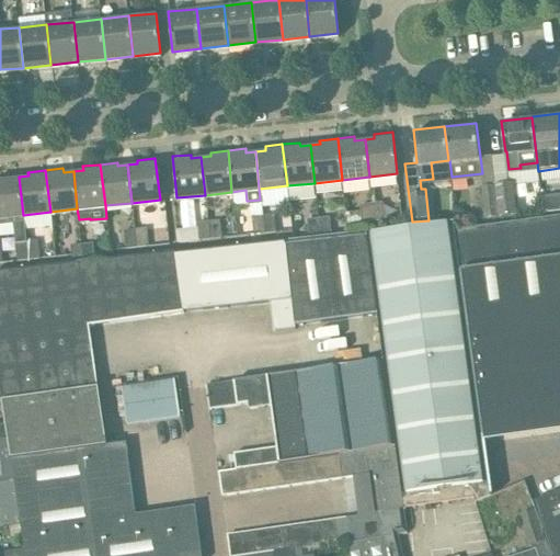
[(27,256),(25,238),(23,215),(19,177),(9,178),(9,174),(0,174),(0,222),(12,220),(15,257),(16,257),(16,256),(20,256),(20,257),(27,256)]
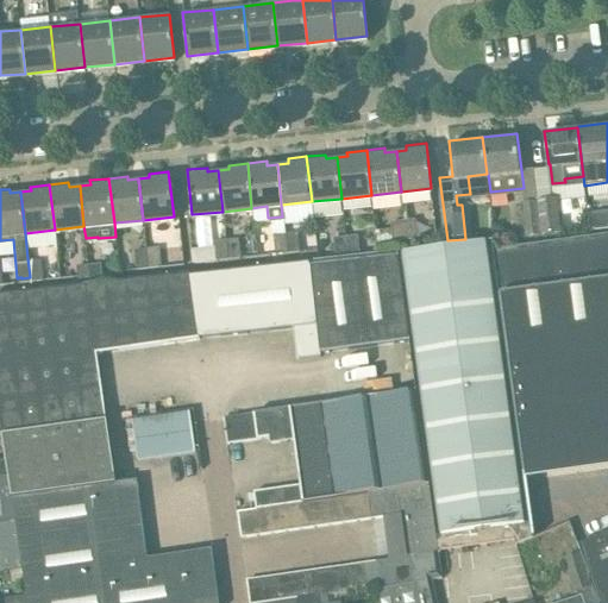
[(558,194),(538,196),(543,231),(562,228),(558,194)]
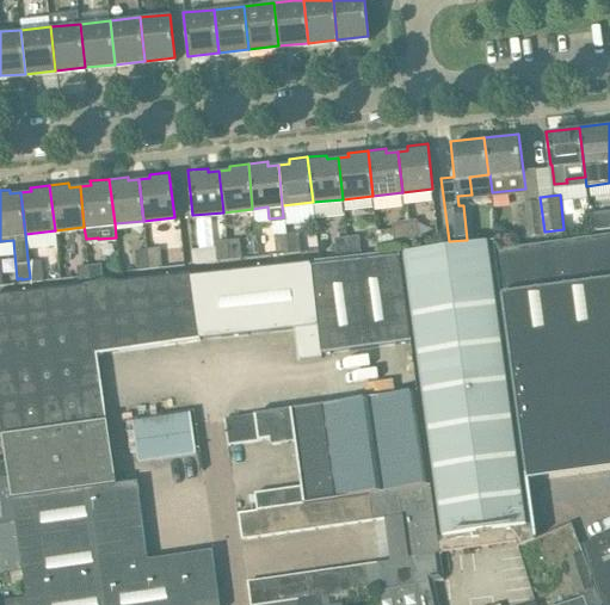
[(529,233),(544,232),(540,197),(525,198),(529,233)]
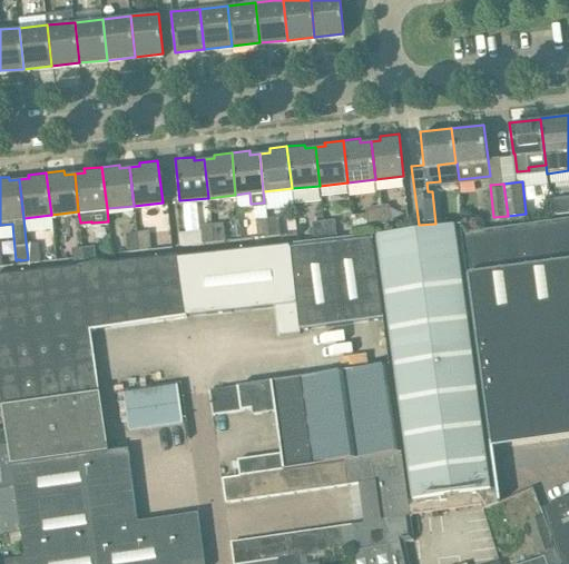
[(568,193),(565,193),(549,195),(551,210),(551,211),(568,209),(568,193)]
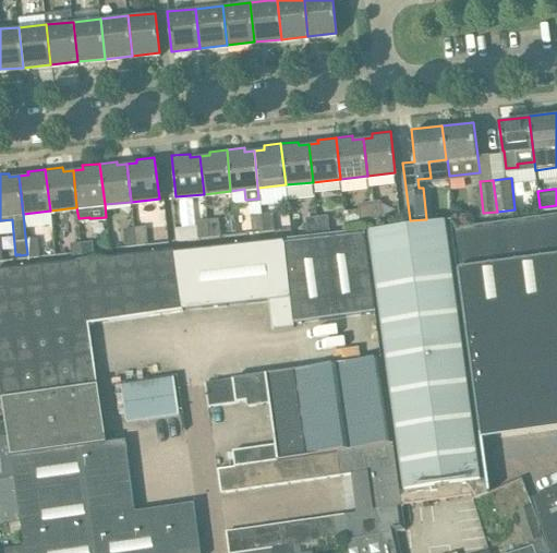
[(382,197),(370,199),(372,216),(383,215),(382,197)]
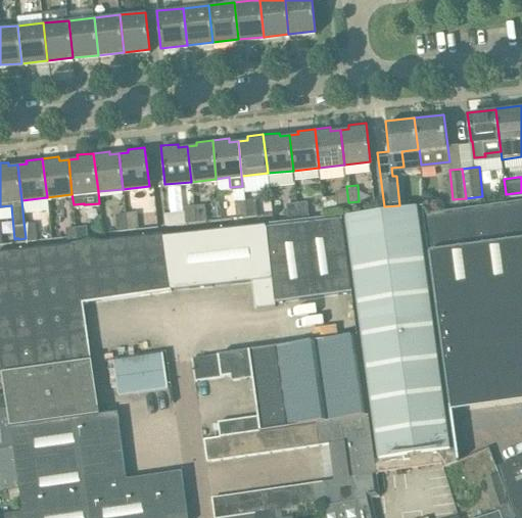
[(338,203),(348,202),(346,186),(336,187),(338,203)]
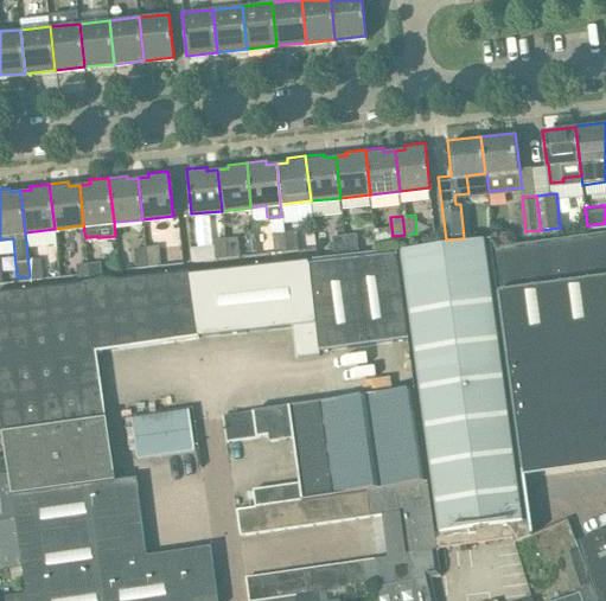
[(282,229),(284,248),(298,245),(295,227),(282,229)]
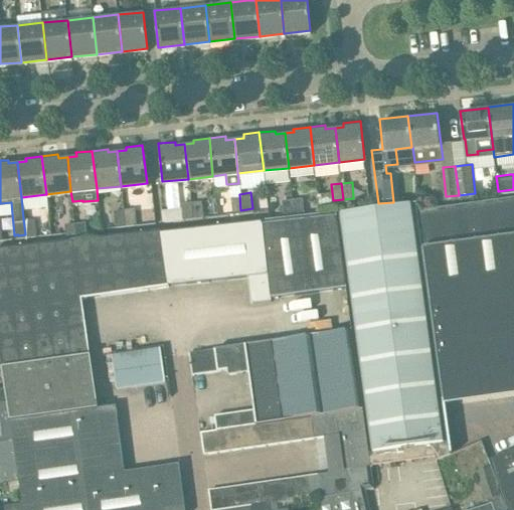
[(240,210),(239,194),(230,195),(231,211),(240,210)]
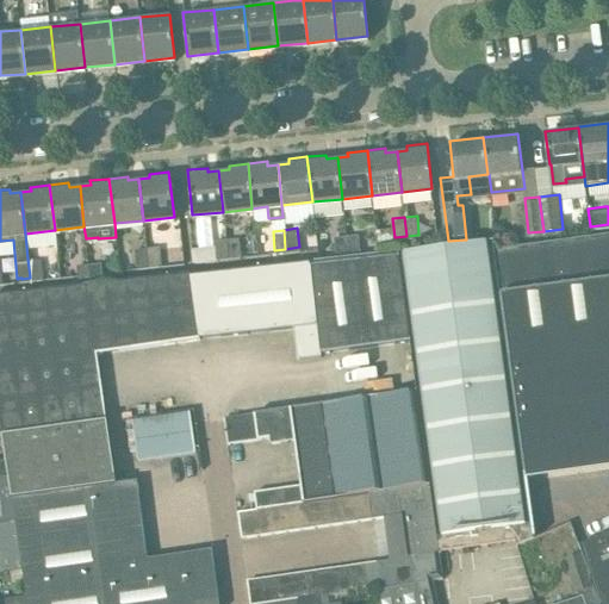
[(608,230),(496,246),(526,471),(608,459),(608,230)]
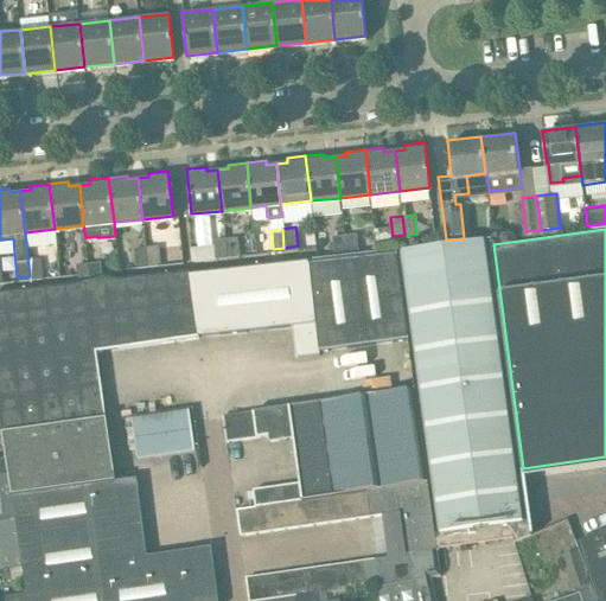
[(344,231),(346,251),(357,250),(356,230),(344,231)]
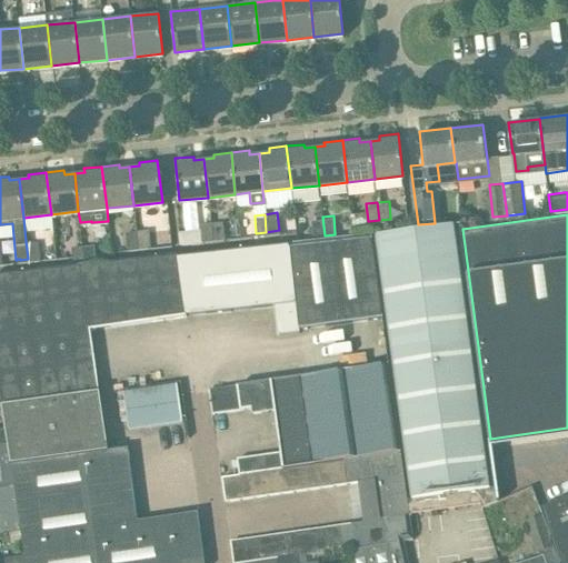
[(325,235),(322,217),(310,218),(312,238),(325,235)]
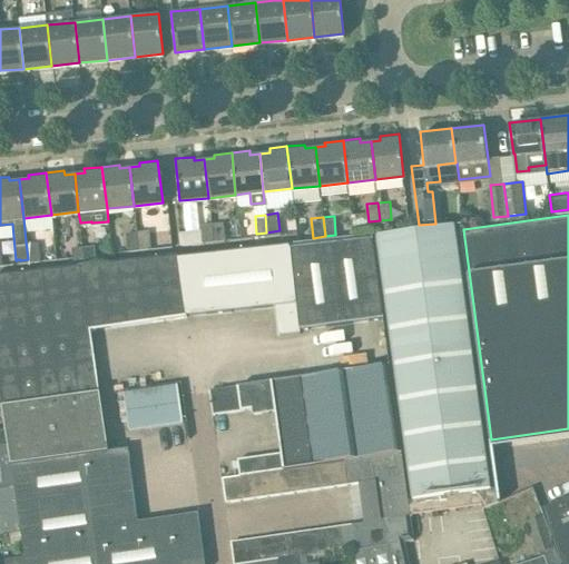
[(222,219),(209,220),(212,238),(224,237),(222,219)]
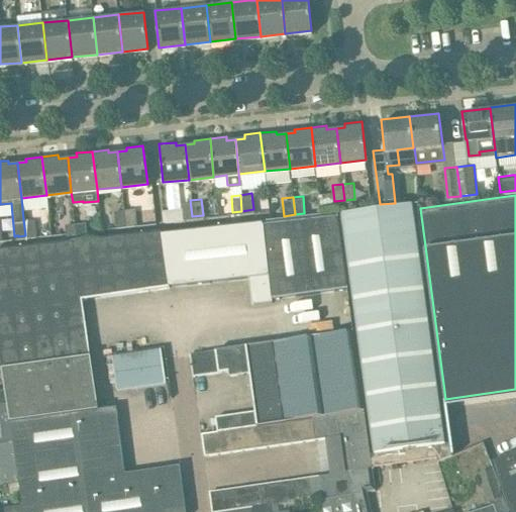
[(192,216),(190,200),(181,201),(183,217),(192,216)]
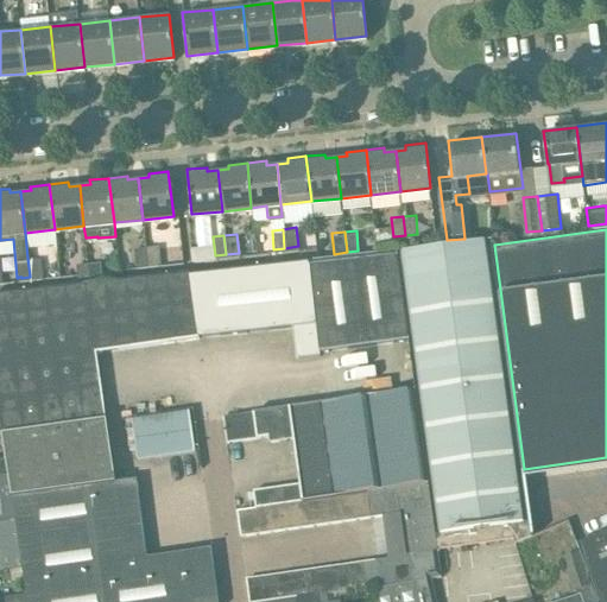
[(189,270),(197,334),(269,327),(272,356),(296,354),(296,356),(298,355),(297,354),(320,352),(318,348),(321,348),(408,338),(415,385),(428,480),(434,526),(435,531),(510,521),(513,540),(531,532),(504,346),(489,236),(396,249),(396,247),(359,252),(358,251),(347,252),(335,254),(334,254),(314,257),(189,270)]
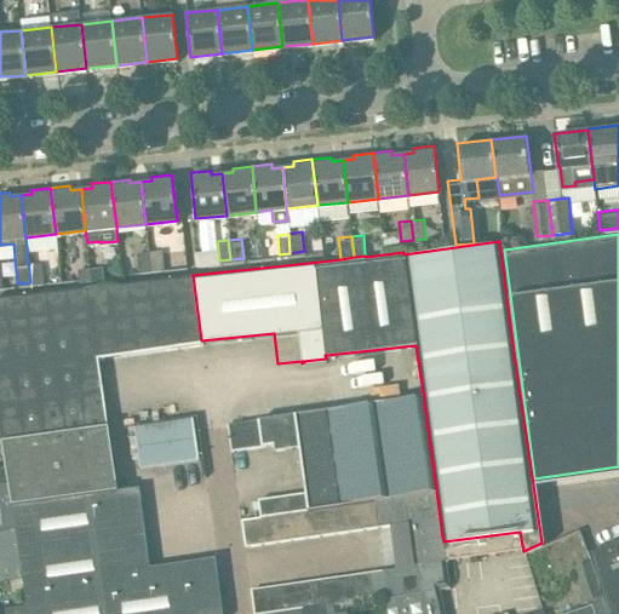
[(148,248),(150,269),(162,268),(160,247),(148,248)]
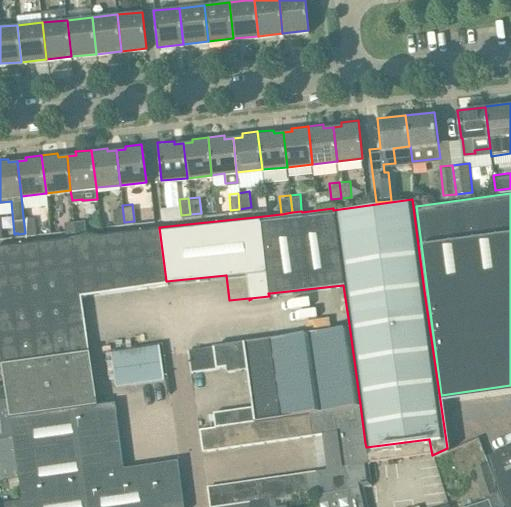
[(114,223),(124,222),(122,205),(112,206),(114,223)]
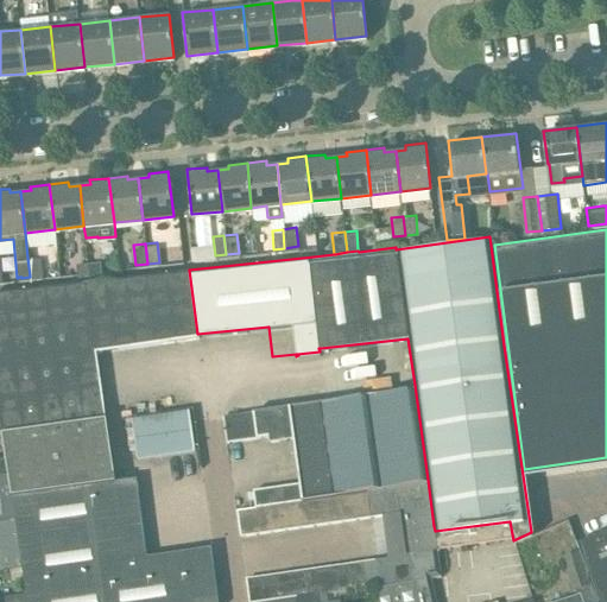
[(27,258),(30,277),(42,276),(39,257),(27,258)]
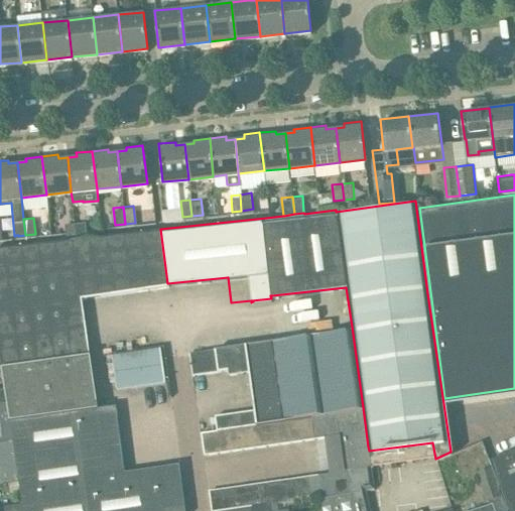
[(75,221),(76,230),(76,237),(87,236),(85,220),(75,221)]
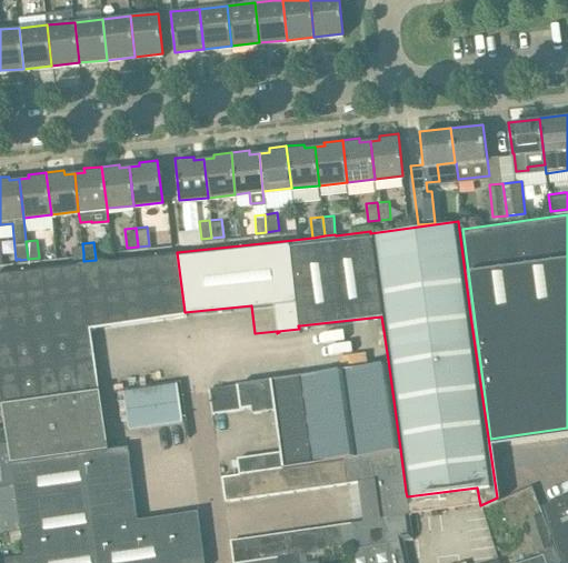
[(83,253),(82,243),(70,244),(71,254),(83,253)]
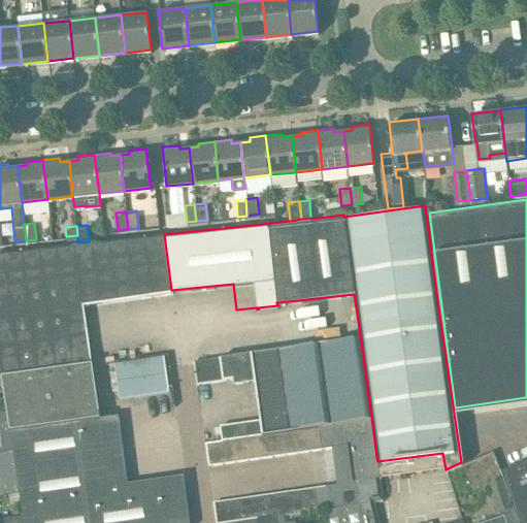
[(0,366),(6,409),(9,428),(10,428),(99,416),(83,303),(171,290),(164,234),(0,252),(0,366)]
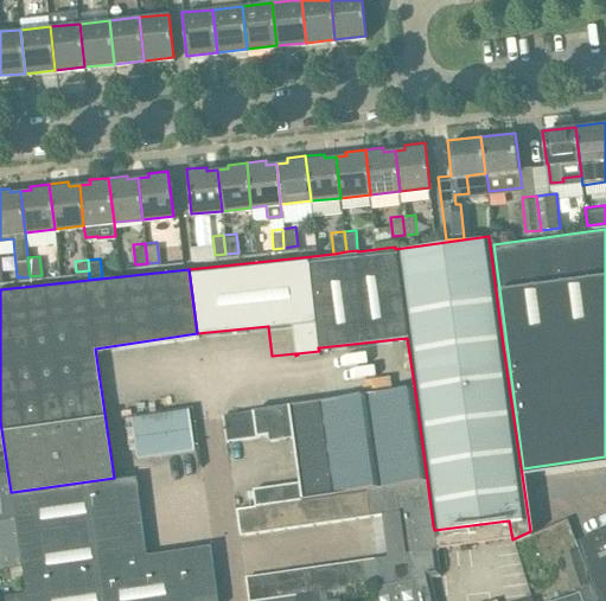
[(425,478),(412,385),(287,403),(293,440),(299,481),(301,497),(425,478)]
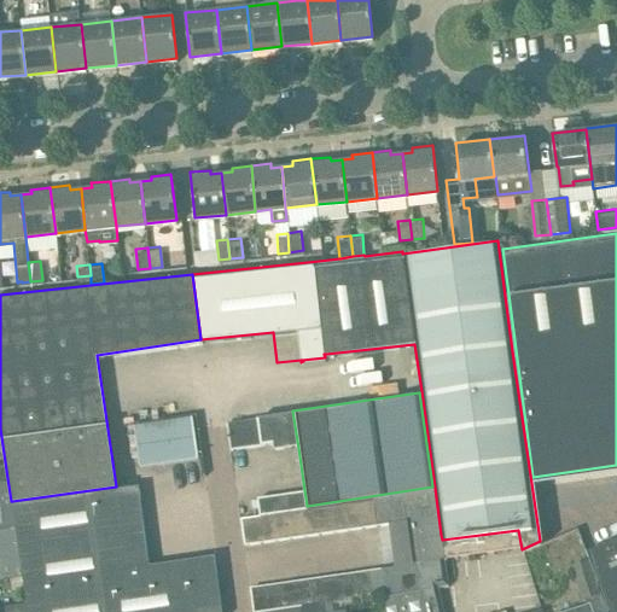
[(273,452),(298,448),(292,411),(256,415),(227,420),(231,446),(260,442),(272,439),(273,452)]
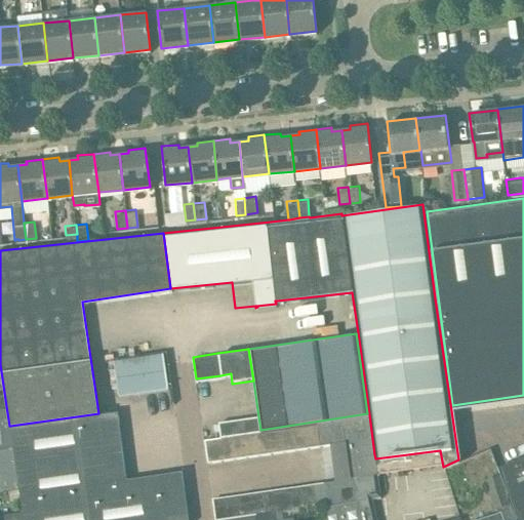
[(162,352),(113,359),(118,394),(167,387),(162,352)]
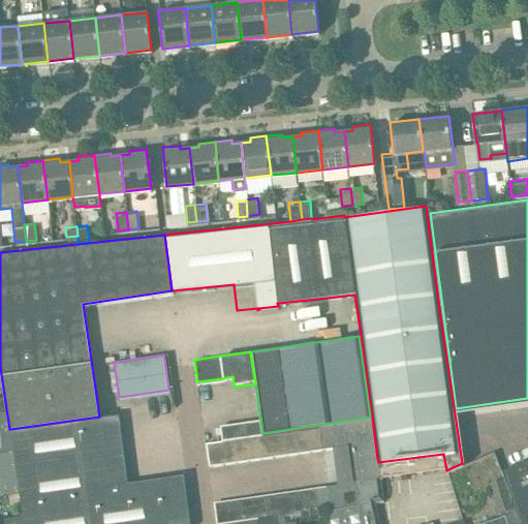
[(6,409),(0,410),(0,451),(12,450),(10,429),(9,429),(6,409)]
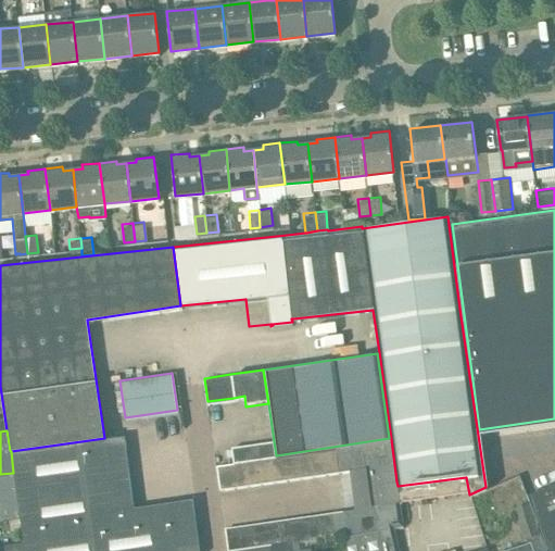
[(196,550),(189,498),(134,506),(125,435),(104,438),(11,451),(13,473),(20,516),(22,536),(21,536),(23,550),(196,550)]
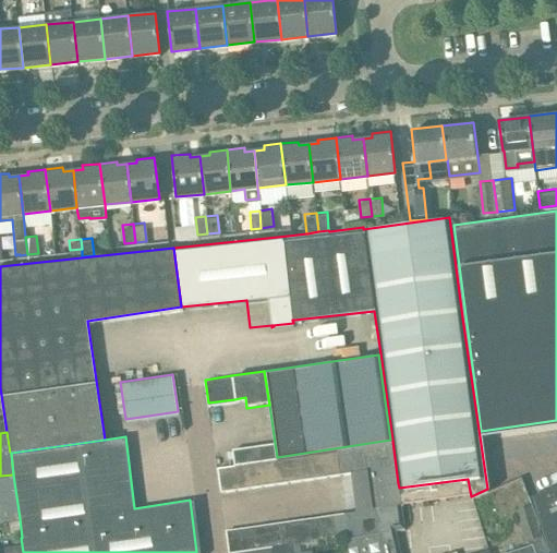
[(363,445),(366,469),(370,488),(398,483),(392,441),(363,445)]
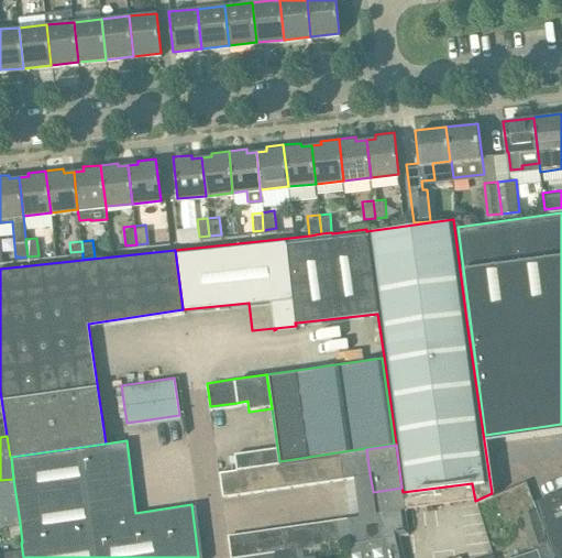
[(272,462),(279,461),(277,447),(234,452),(235,467),(245,466),(259,463),(272,462)]
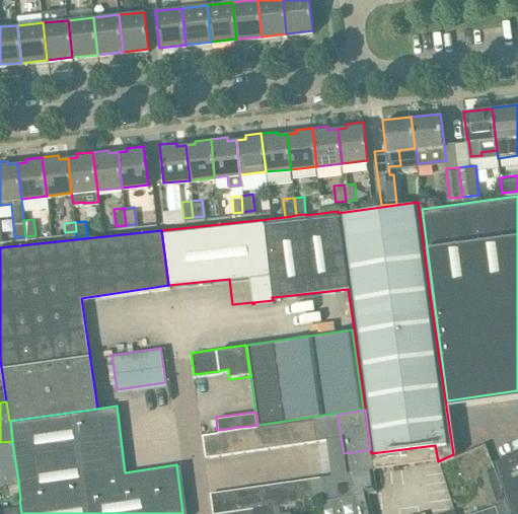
[(338,414),(325,415),(328,437),(341,436),(338,414)]
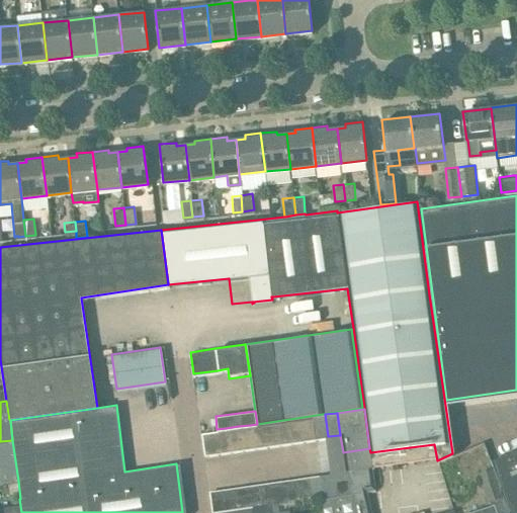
[(325,414),(313,416),(316,438),(328,436),(325,414)]
